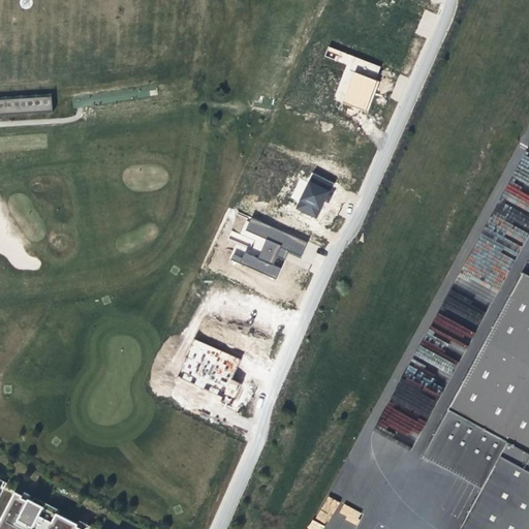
[(341,52),(329,47),(325,57),(338,61),(341,52)]
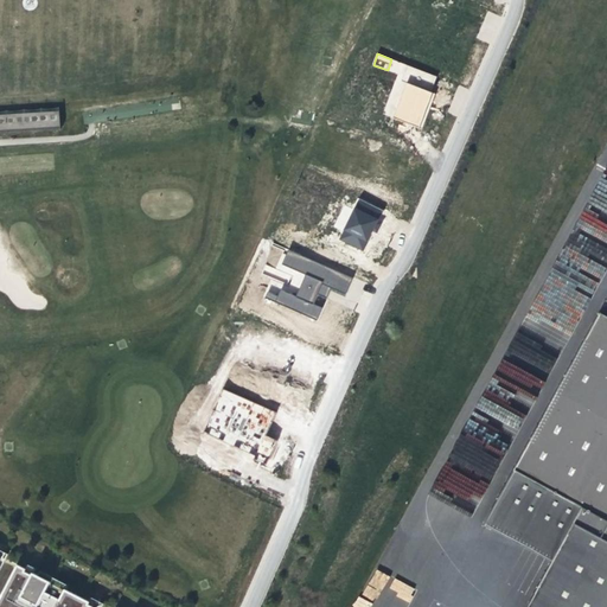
[(438,77),(408,65),(402,82),(407,83),(394,119),(422,129),(427,116),(432,104),(429,103),(434,94),(432,93),(438,77)]
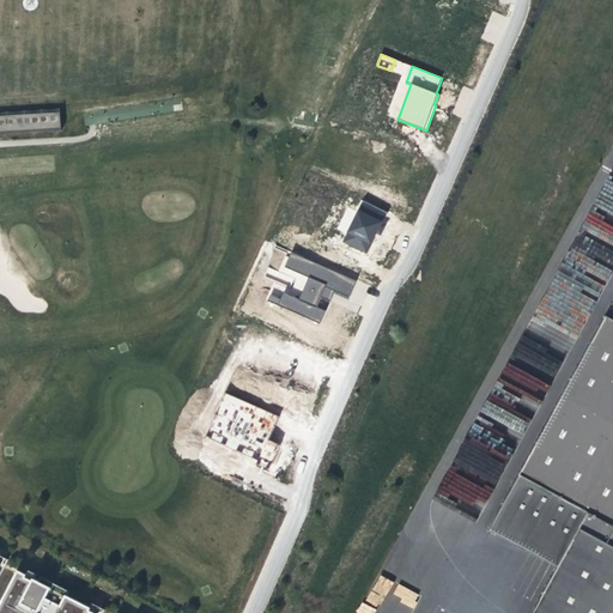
[(61,116),(0,120),(0,134),(61,131),(61,116)]
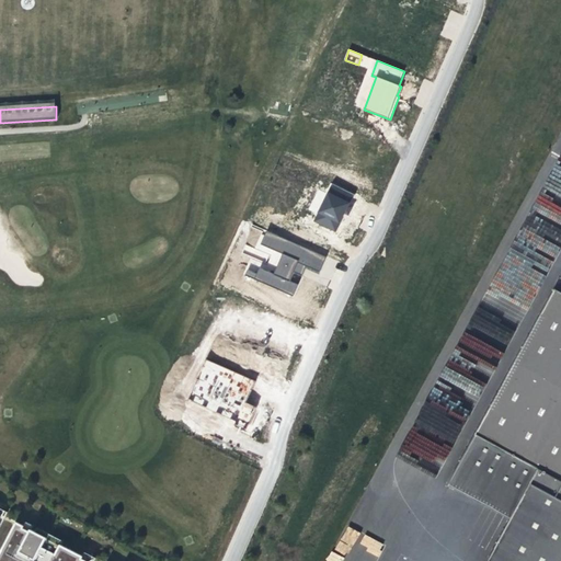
[(560,168),(505,272),(554,300),(558,293),(560,294),(560,168)]
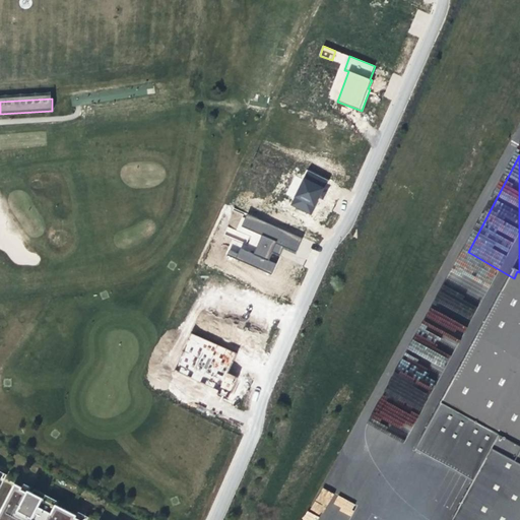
[(328,181),(309,171),(293,205),(311,214),(318,202),(328,181)]
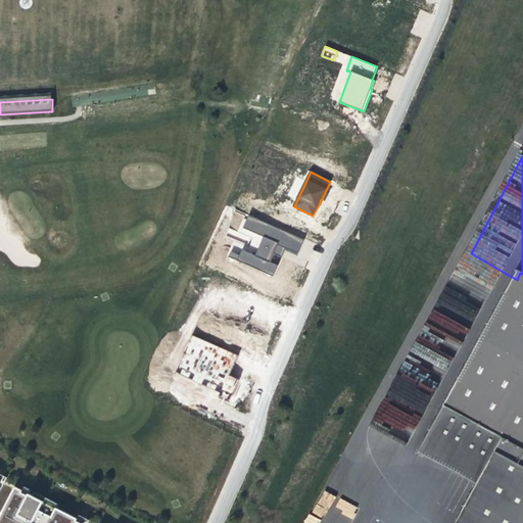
[(304,240),(249,216),(243,228),(265,237),(255,256),(242,250),(238,260),(274,276),(278,266),(271,263),(273,257),(274,254),(279,256),(283,247),(298,253),(304,240)]
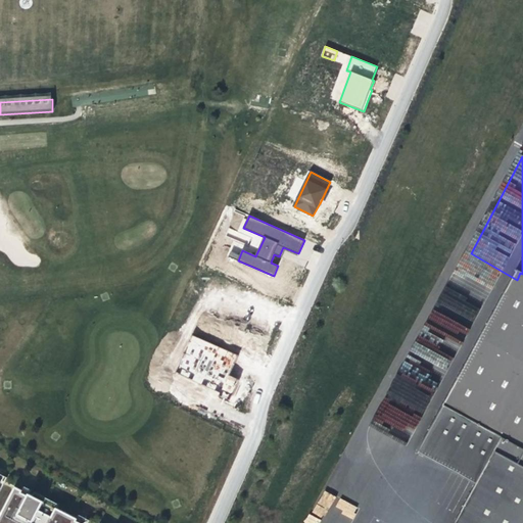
[(522,522),(522,274),(520,273),(517,280),(442,409),(502,441),(476,488),(457,522),(522,522)]
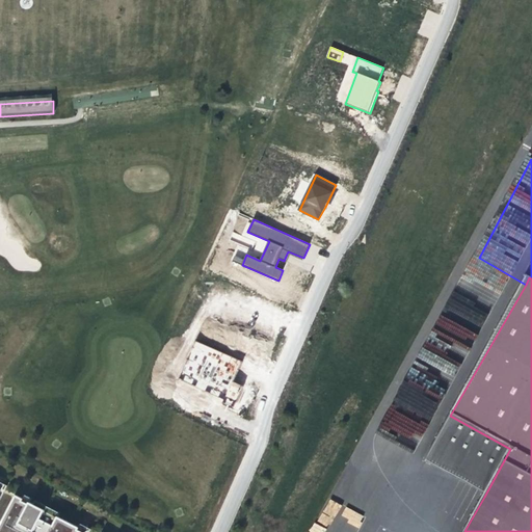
[(242,363),(196,341),(179,380),(223,402),(242,363)]
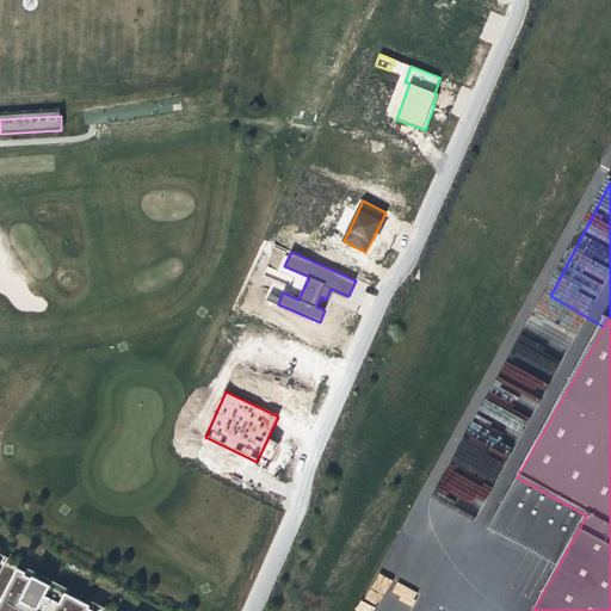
[(517,477),(487,532),(556,571),(586,516),(517,477)]
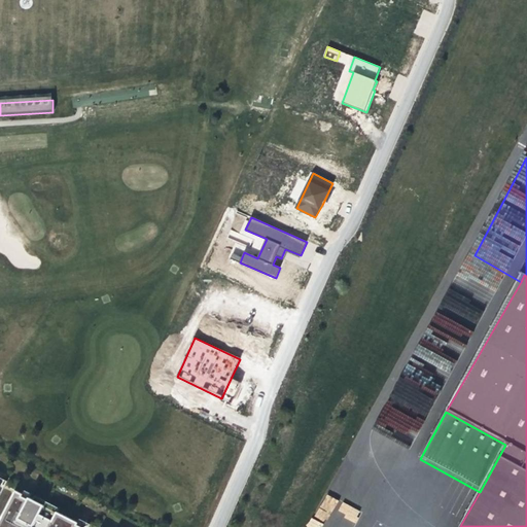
[(16,490),(0,521),(0,526),(81,526),(77,525),(78,523),(58,512),(57,514),(43,507),(44,505),(34,499),(30,497),(29,499),(23,496),(24,494),(16,490)]
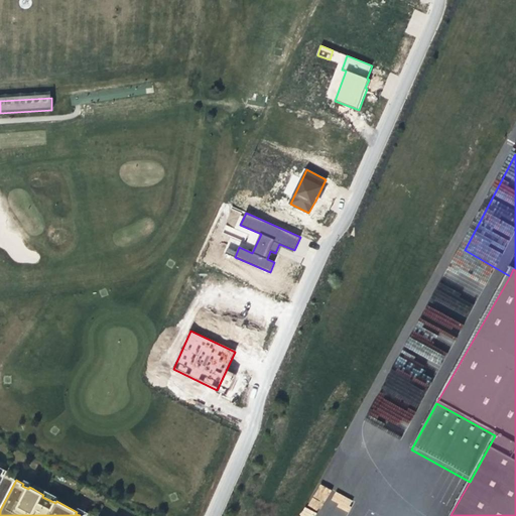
[(24,481),(23,484),(22,486),(28,489),(29,487),(30,484),(24,481)]
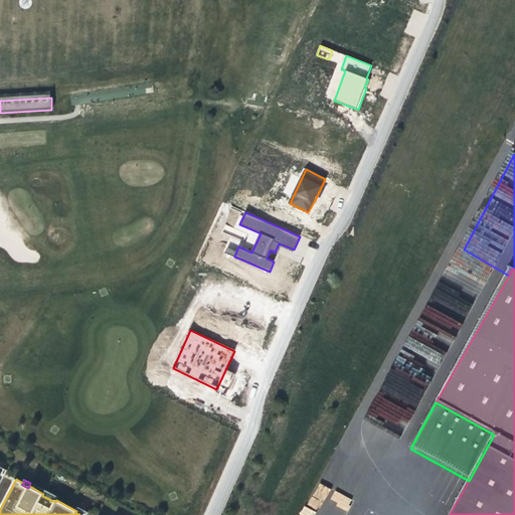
[(324,501),(331,489),(320,483),(313,496),(324,501)]
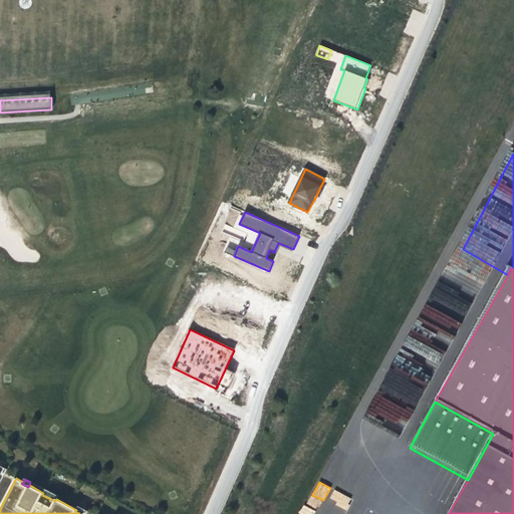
[(35,484),(33,487),(43,493),(42,495),(55,501),(56,499),(57,496),(35,484)]
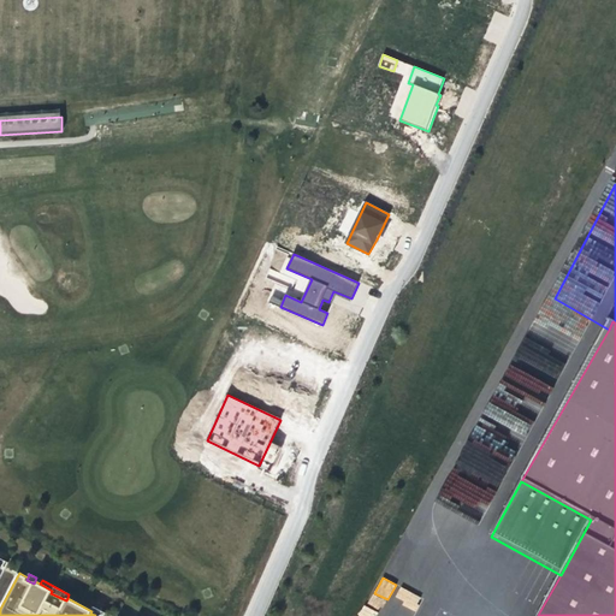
[(395,600),(416,609),(422,596),(400,587),(395,600)]
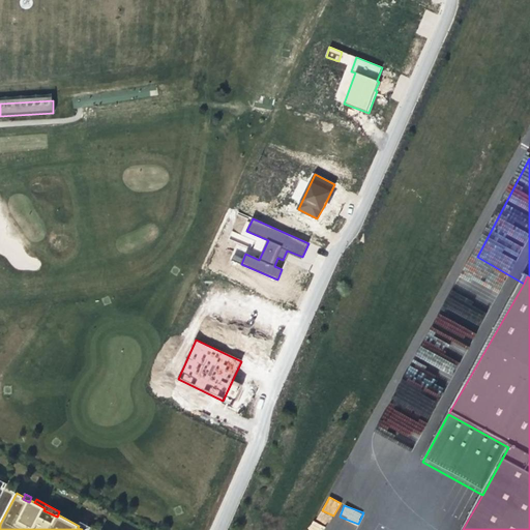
[(314,521),(308,529),(323,529),(325,527),(314,521)]
